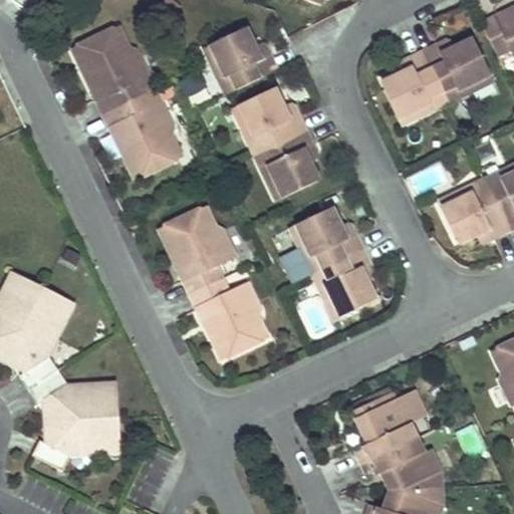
[(500,24),(513,17),(513,7),(496,16),(500,24)]
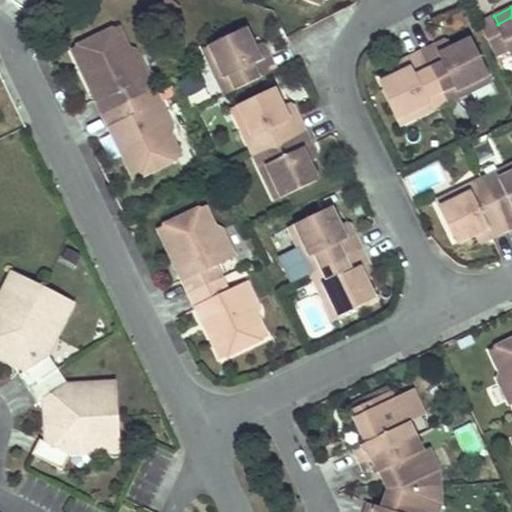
[(511,17),(498,24),(494,16),(479,23),(494,55),(508,48),(511,55),(511,17)]
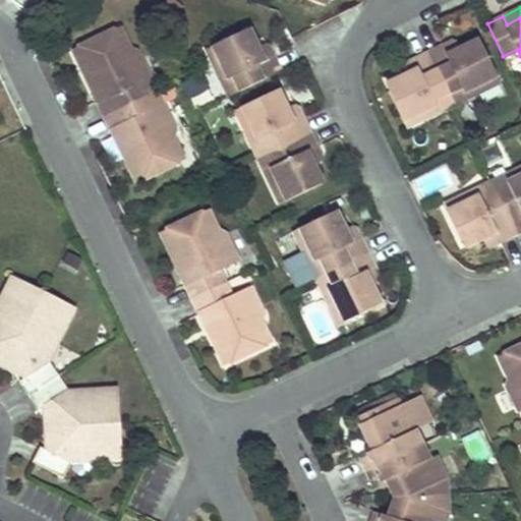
[(120,26),(72,49),(87,78),(95,74),(106,97),(98,101),(105,116),(137,101),(130,87),(150,77),(137,51),(132,53),(120,26)]
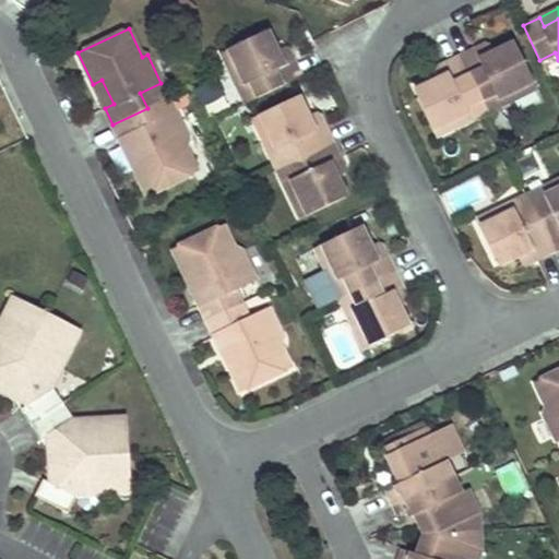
[(268,31),(260,34),(266,46),(273,43),(268,31)]
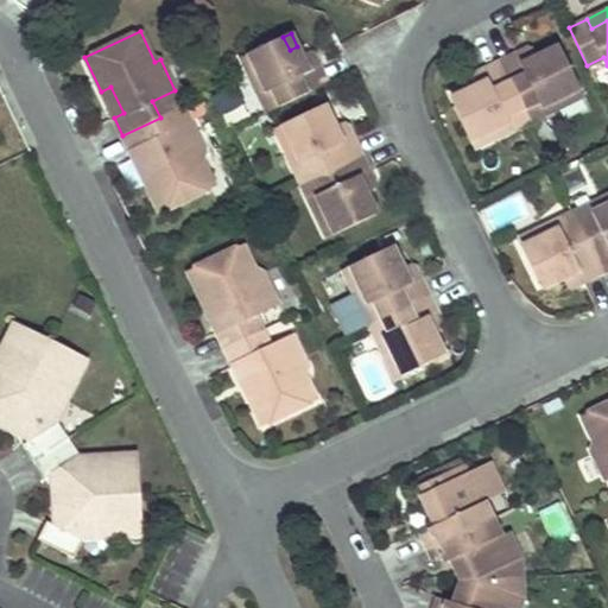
[(290,50),(283,37),(241,57),(253,82),(261,78),(267,93),(273,89),(280,106),(328,83),(320,65),(309,71),(302,55),(297,46),(290,50)]
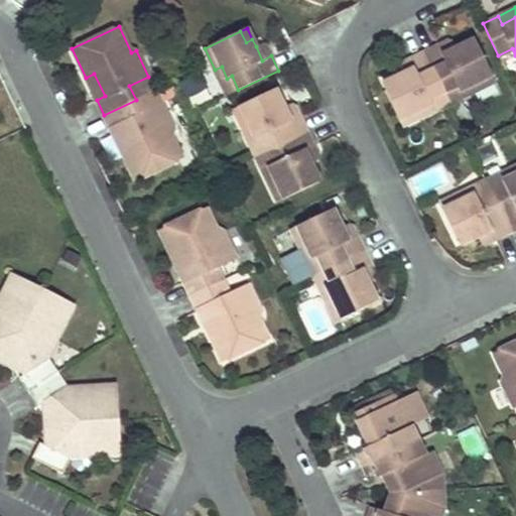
[(474,39),(463,45),(466,51),(477,46),(474,39)]
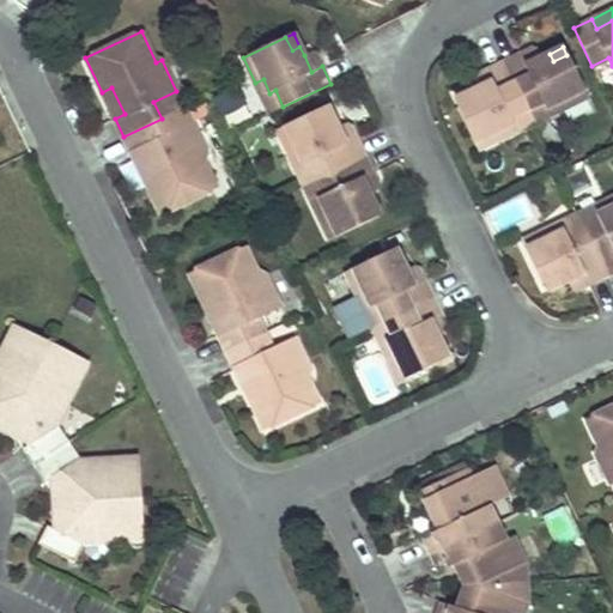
[(541,58),(538,50),(532,49),(520,54),(525,65),(541,58)]
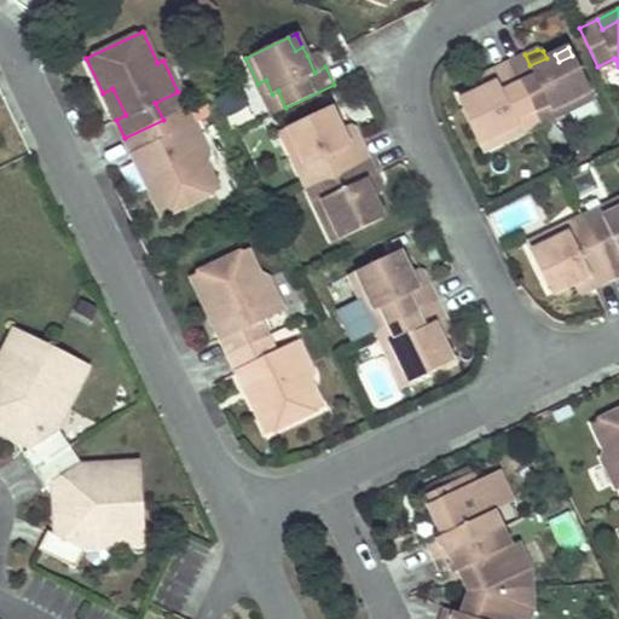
[(320,56),(313,52),(307,56),(314,73),(325,67),(320,56)]
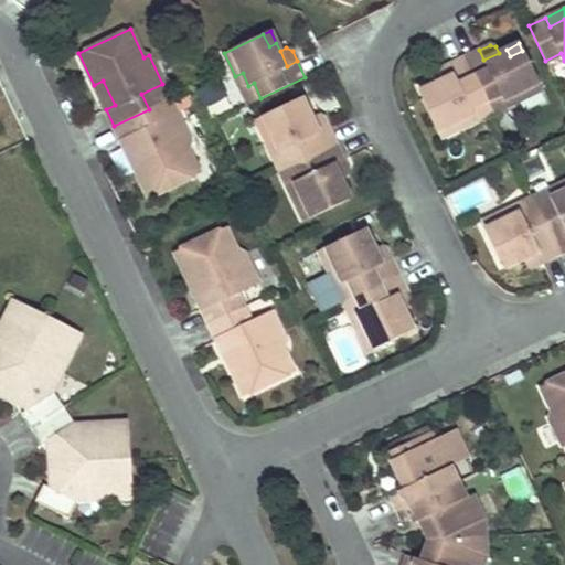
[(541,89),(522,51),(510,56),(507,50),(499,53),(483,60),(479,50),(464,57),(483,102),(499,95),(501,99),(514,94),(518,100),(541,89)]
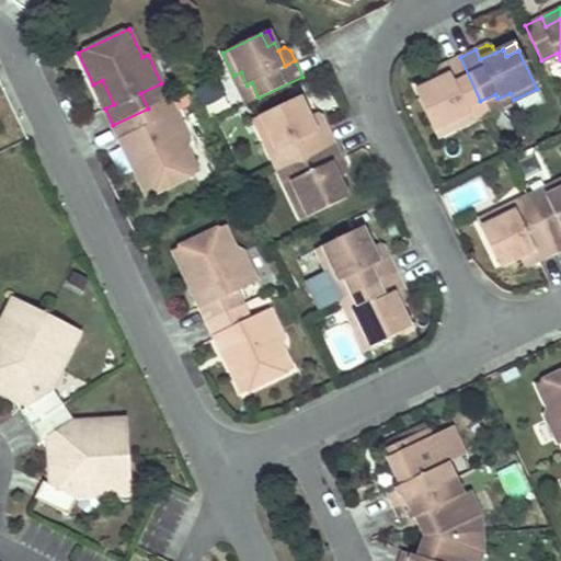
[(430,92),(418,98),(435,136),(458,126),(455,118),(468,113),(466,107),(480,101),(460,57),(444,65),(448,75),(434,81),(426,84),(430,92)]
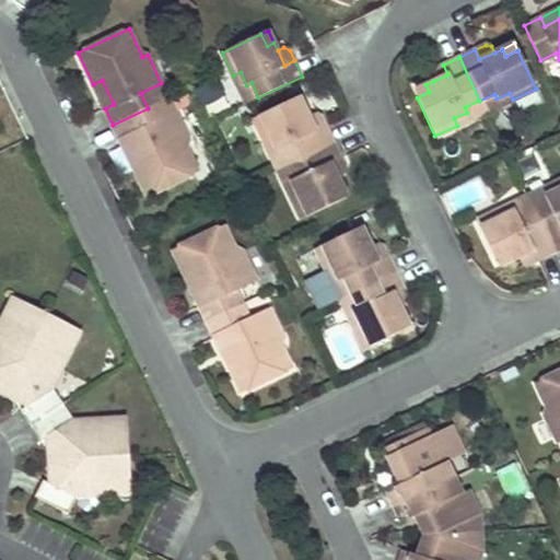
[(432,69),(430,74),(433,81),(447,74),(443,65),(432,69)]
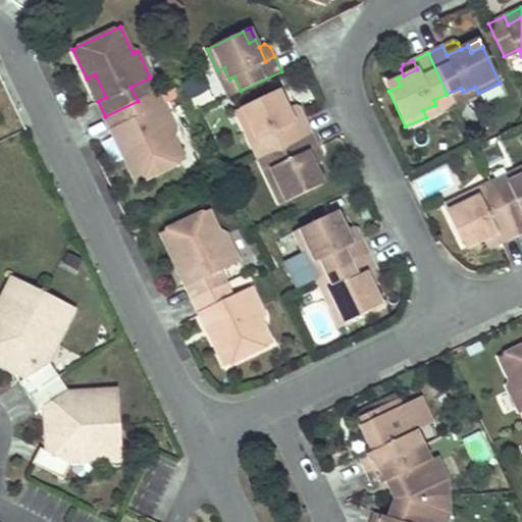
[(224,67),(217,70),(229,96),(241,91),(235,76),(229,80),(224,67)]
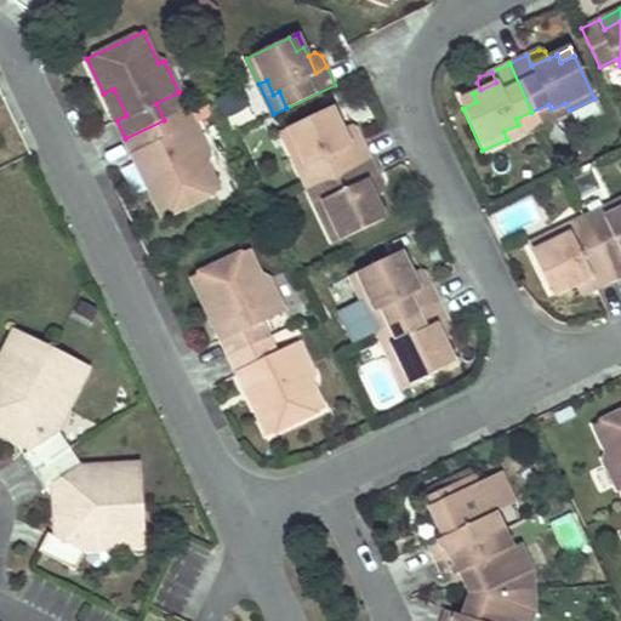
[(126,115),(113,89),(103,93),(117,120),(126,115)]
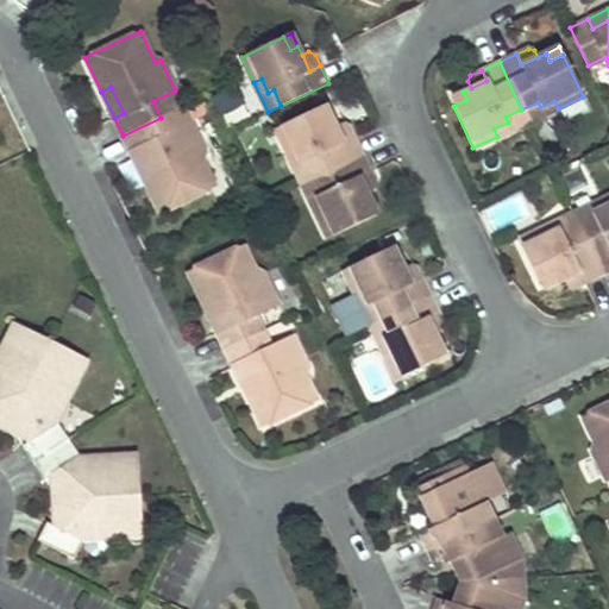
[(450,99),(453,106),(466,100),(463,92),(450,99)]
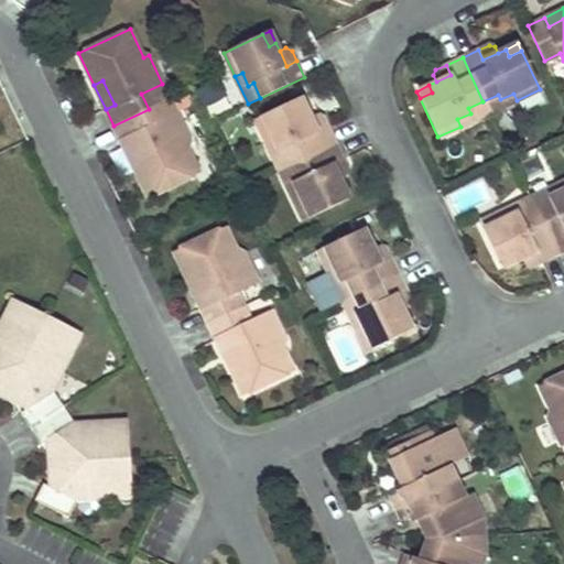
[(489,114),(517,100),(513,94),(500,99),(498,95),(483,101),(489,114)]
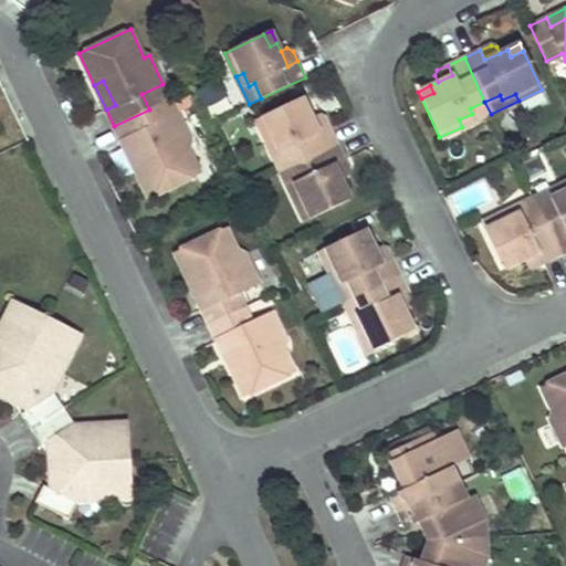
[(303,96),(296,100),(302,112),(308,108),(303,96)]
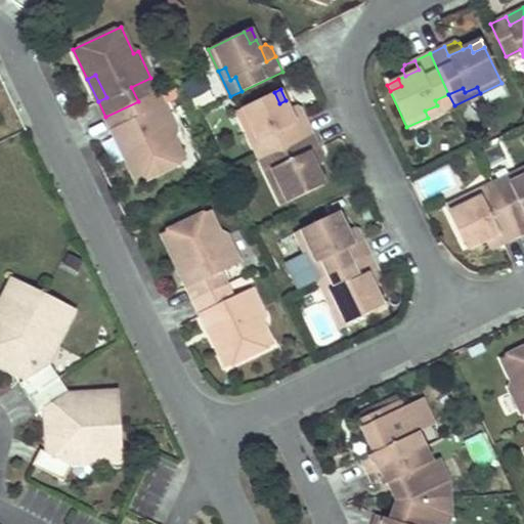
[(311,132),(305,117),(296,121),(289,107),(286,100),(279,103),(274,92),(237,108),(248,130),(254,127),(260,139),(264,137),(270,151),(311,132)]
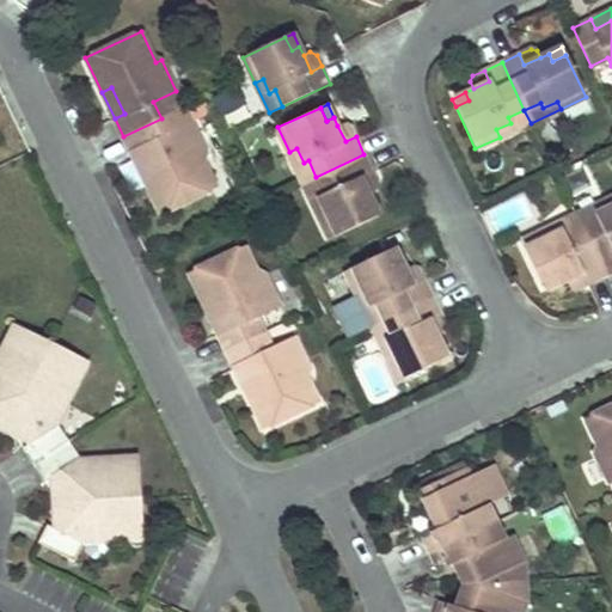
[(496,129),(500,138),(531,123),(524,110),(508,117),(510,123),(496,129)]
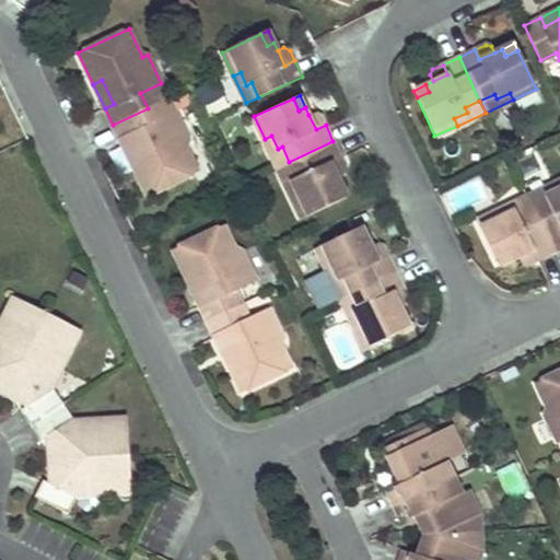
[(132,165),(147,197),(198,172),(184,143),(189,141),(176,113),(154,124),(148,108),(113,125),(120,141),(129,137),(141,161),(132,165)]
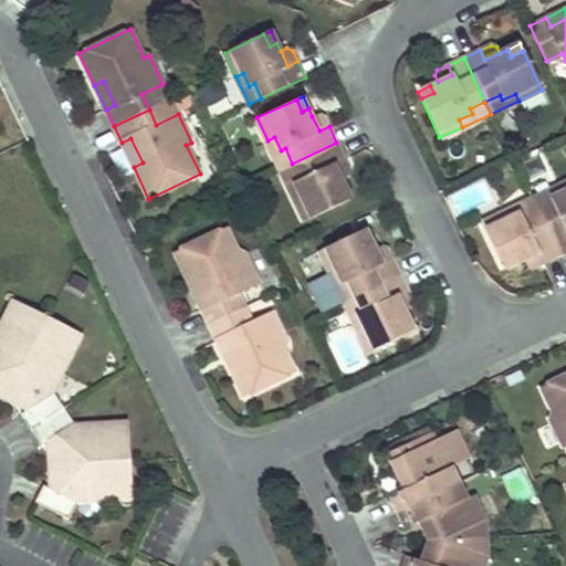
[(324,116),(318,113),(312,116),(320,130),(329,126),(324,116)]
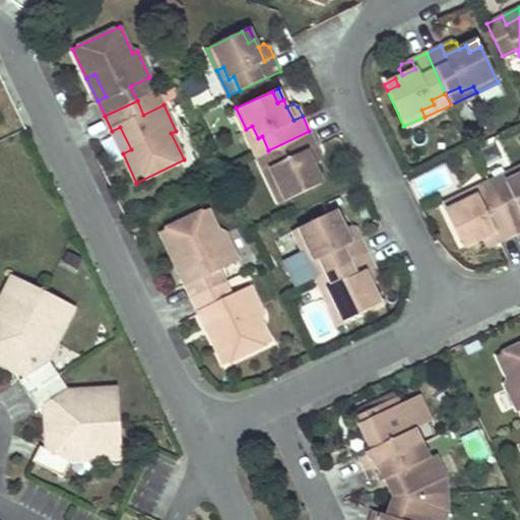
[(252,126),(246,129),(257,155),(268,150),(262,136),(258,138),(252,126)]
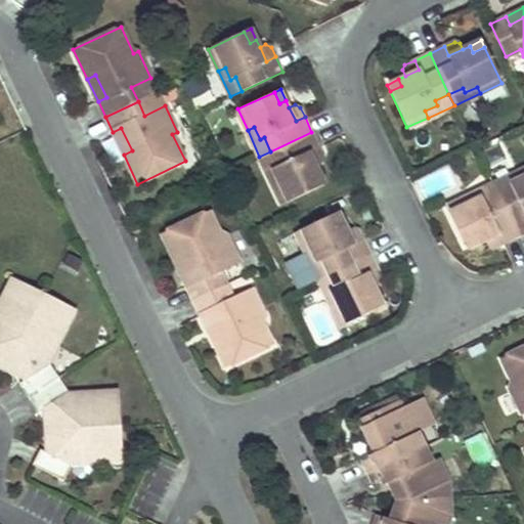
[(124,155),(132,150),(121,128),(113,132),(124,155)]
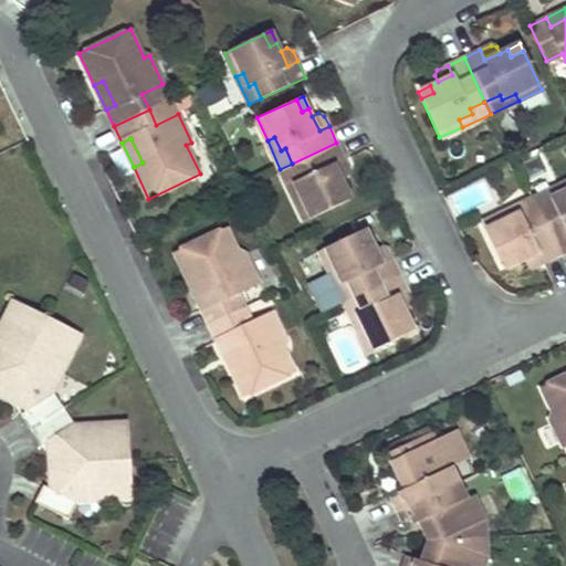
[(304,220),(344,201),(337,189),(345,186),(341,178),(334,164),(344,158),(336,143),(292,164),(300,178),(294,180),(301,194),(293,197),(304,220)]
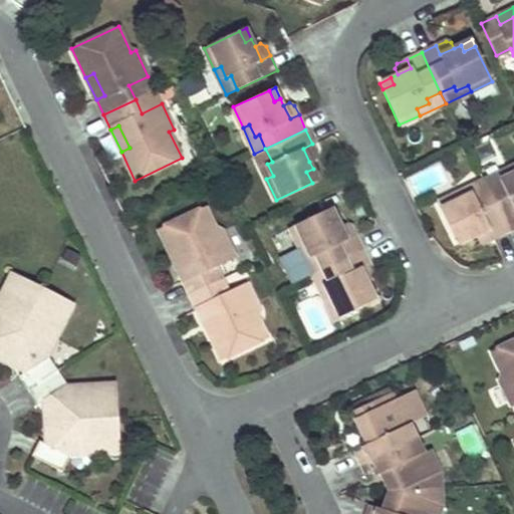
[(309,162),(315,160),(317,154),(312,144),(303,149),(309,162)]
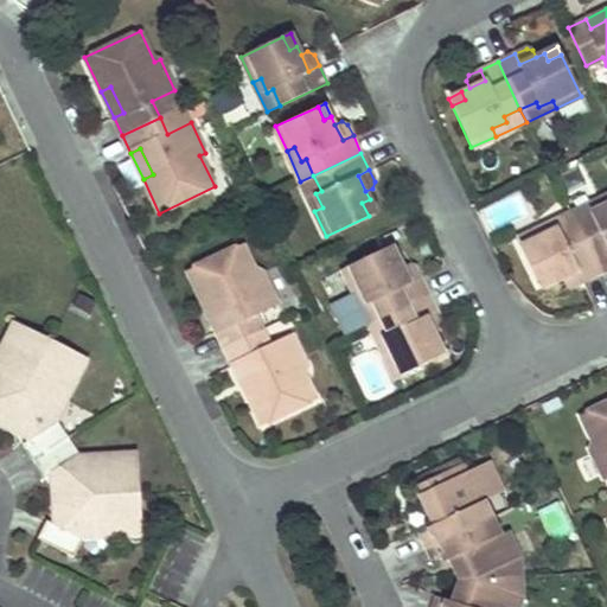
[(300,181),(314,211),(323,208),(315,193),(321,191),(313,176),(300,181)]
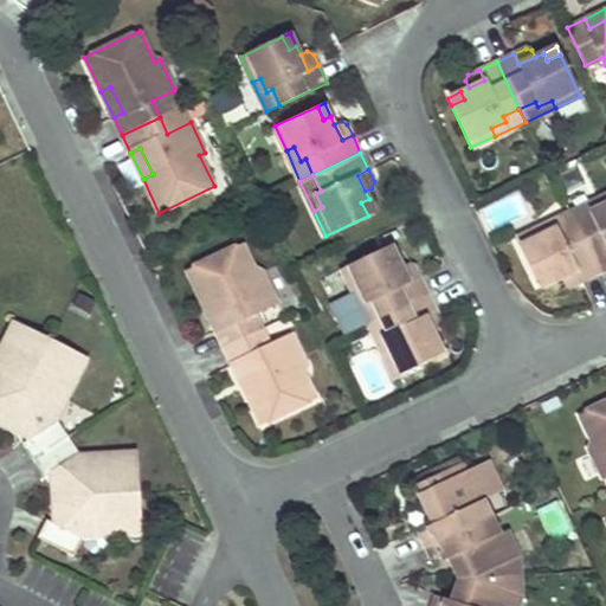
[(605,193),(598,198),(601,205),(587,212),(590,217),(574,225),(598,272),(605,268),(605,193)]
